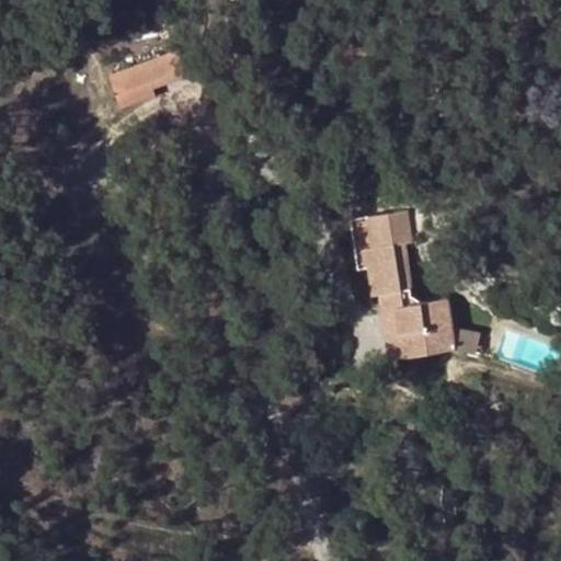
[(109,76),(115,93),(149,81),(182,68),(176,52),(109,76)]
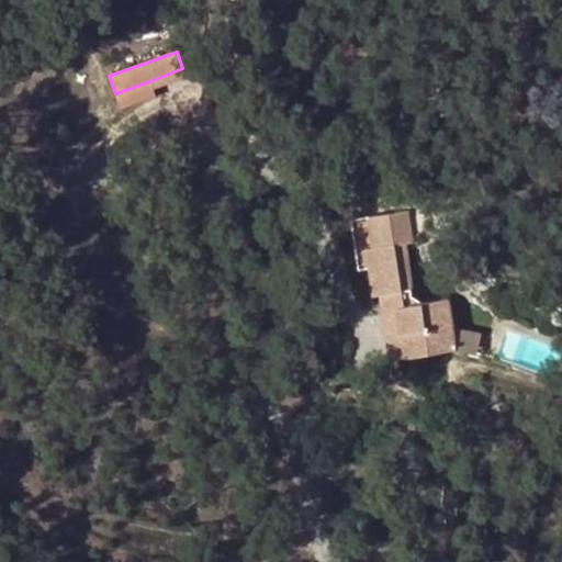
[(149,81),(153,89),(187,78),(182,68),(149,81)]
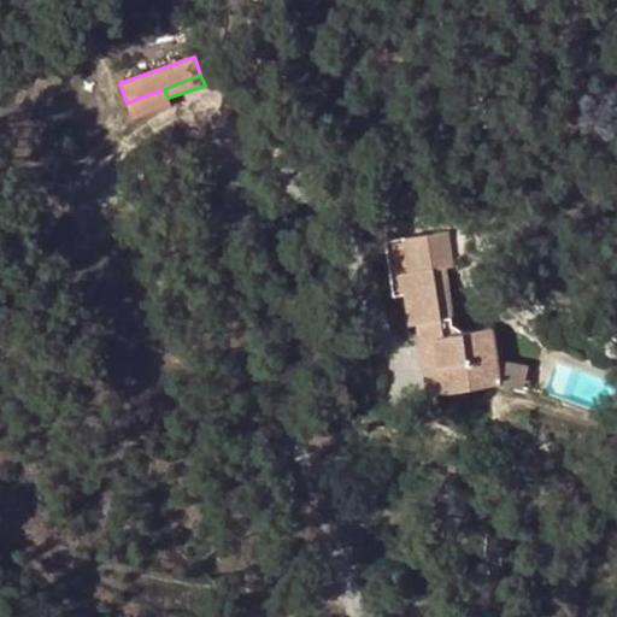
[(164,89),(127,103),(133,118),(170,106),(168,98),(164,89)]
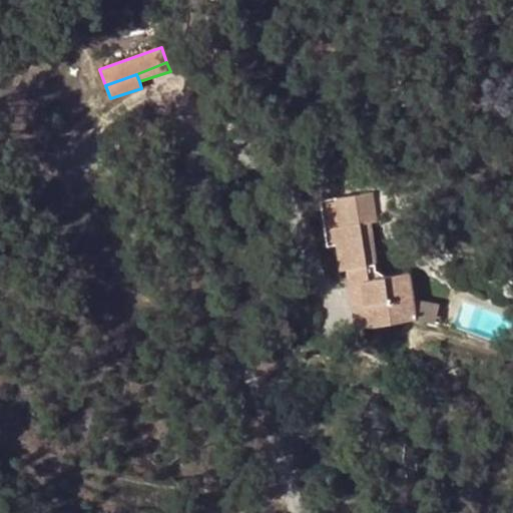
[(375,220),(371,192),(331,198),(335,225),(342,269),(349,268),(353,293),(366,291),(371,324),(414,318),(411,297),(407,274),(386,276),(376,269),(369,221),(375,220)]
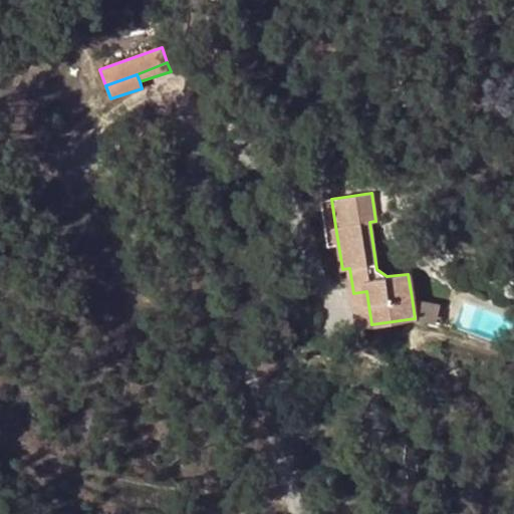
[(335,226),(331,199),(321,200),(325,227),(335,226)]
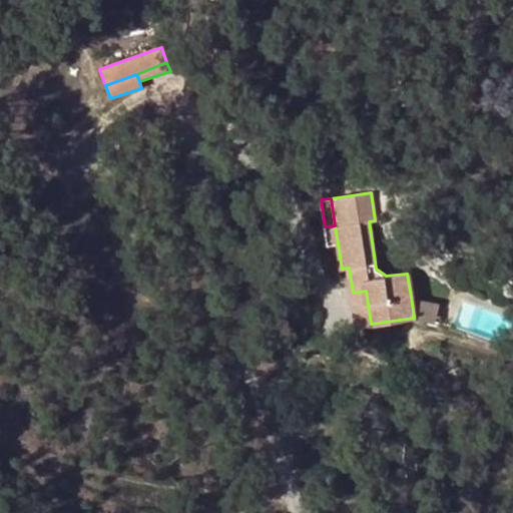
[(357,326),(371,324),(366,291),(353,293),(357,326)]
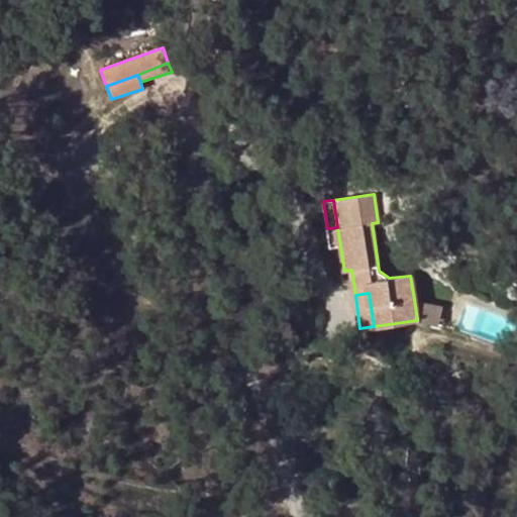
[(442,305),(414,299),(417,320),(438,324),(442,305)]
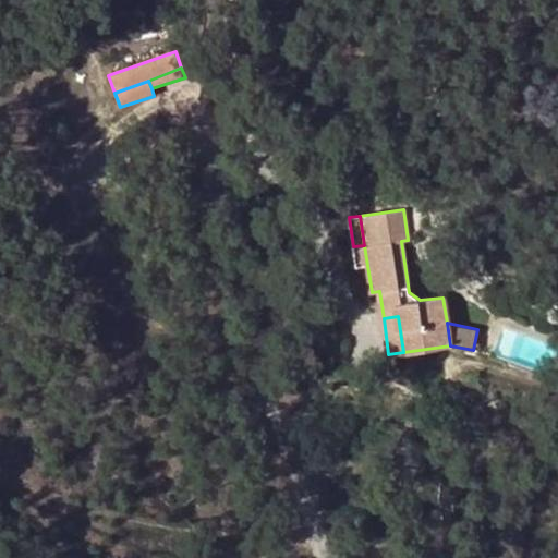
All buildings are outlined.
